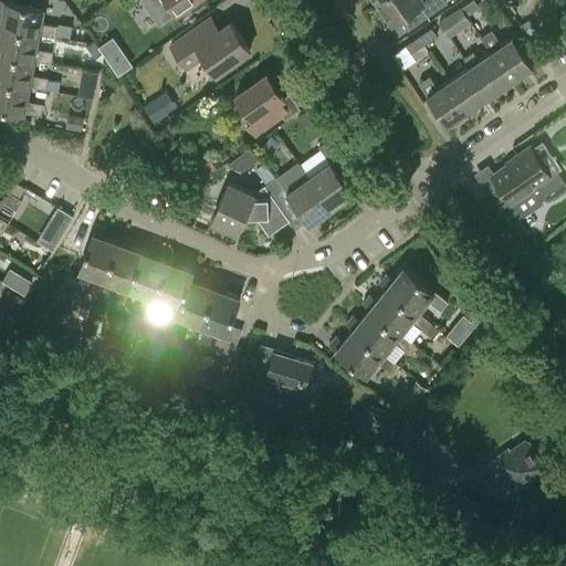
[(0,0),(0,10),(4,11),(1,27),(40,34),(56,38),(59,27),(42,23),(45,7),(44,7),(44,0),(18,0),(19,2),(6,0),(0,0)]
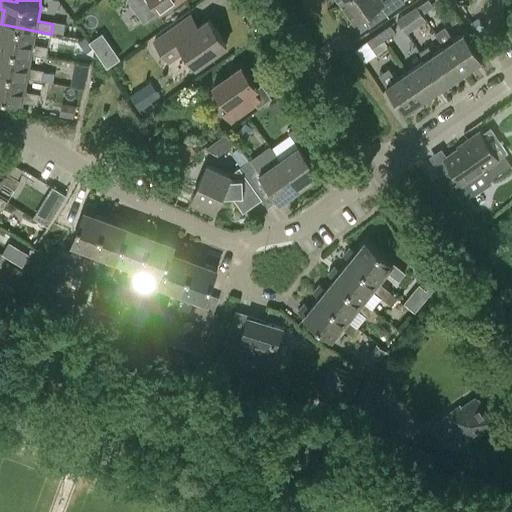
[(129,0),(130,1),(129,2),(143,23),(175,0),(129,0)]
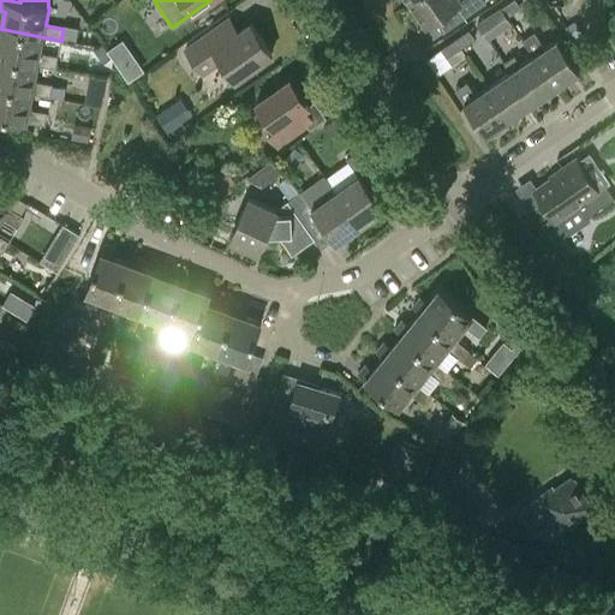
[(411,0),(410,3),(427,27),(454,7),(463,19),(487,3),(484,0),(411,0)]
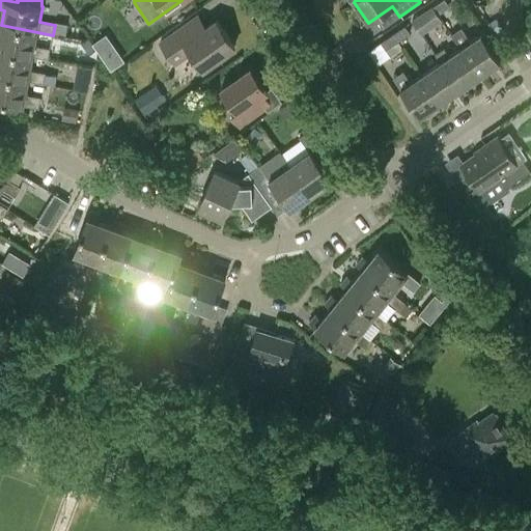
[(439,15),(450,6),(445,0),(443,0),(434,7),(439,15)]
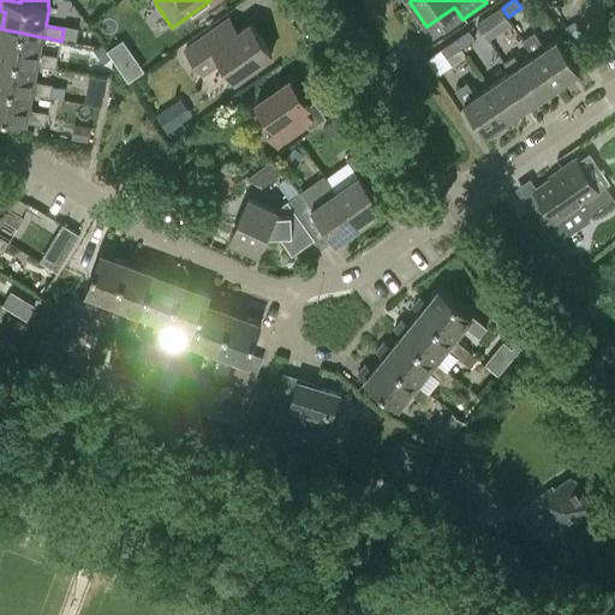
[(502,9),(488,18),(478,24),(490,41),(513,24),(508,17),(502,9)]
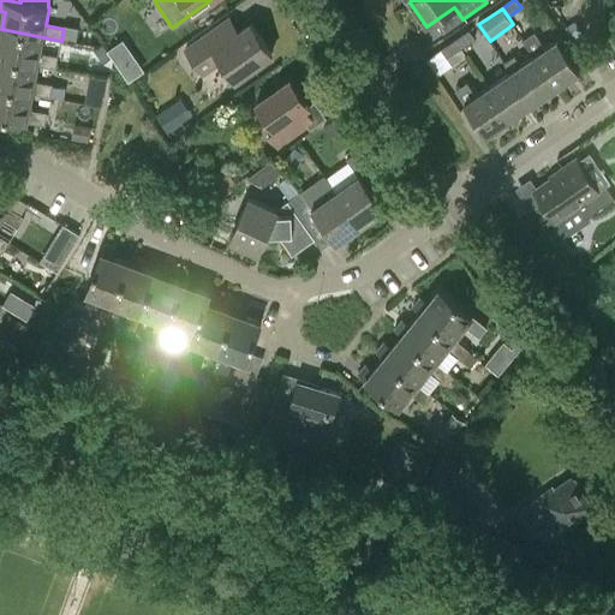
[(239,31),(230,18),(185,49),(202,73),(221,60),(234,81),(273,53),(251,23),(239,31)]
